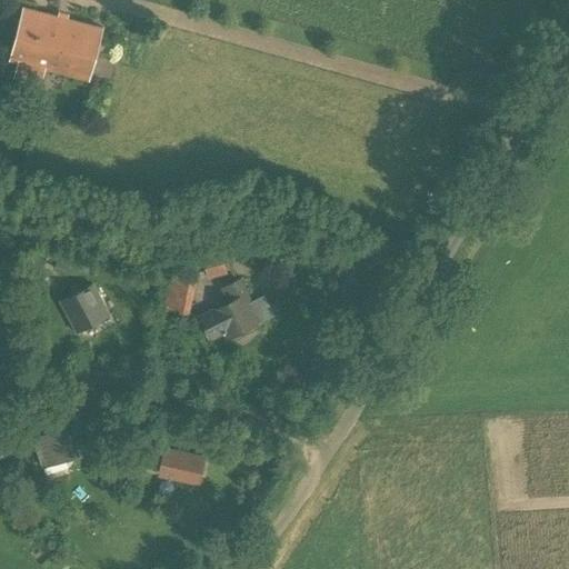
[(18,61),(13,78),(40,85),(45,68),(89,79),(102,27),(23,7),(10,59),(18,61)]
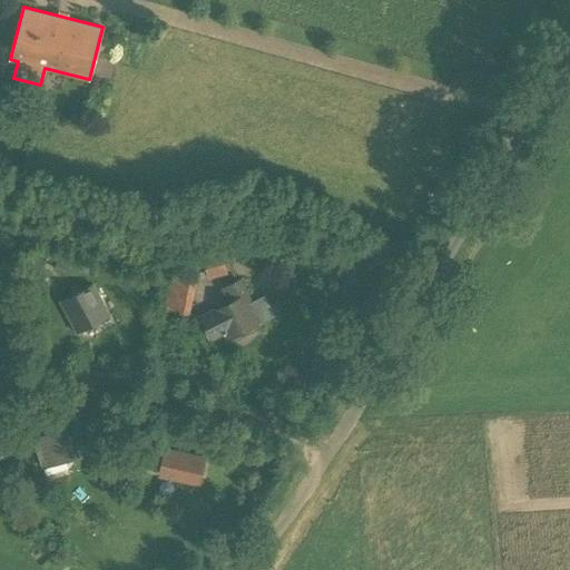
[(173,307),(197,308),(197,277),(173,277),(173,307)]
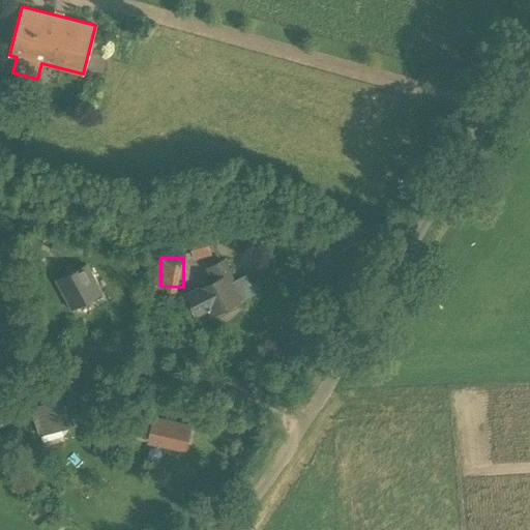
[(224,261),(214,265),(221,278),(215,281),(213,282),(187,295),(197,313),(207,307),(208,310),(210,308),(212,313),(255,292),(246,276),(234,283),(224,261)]
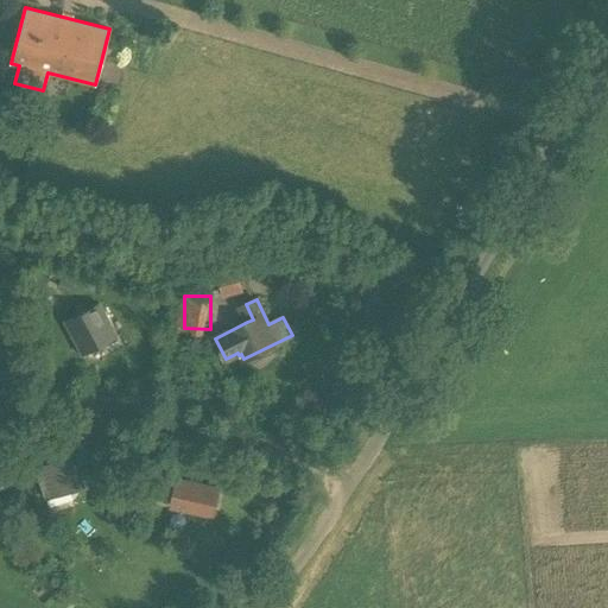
[(102,306),(65,325),(81,356),(118,337),(102,306)]
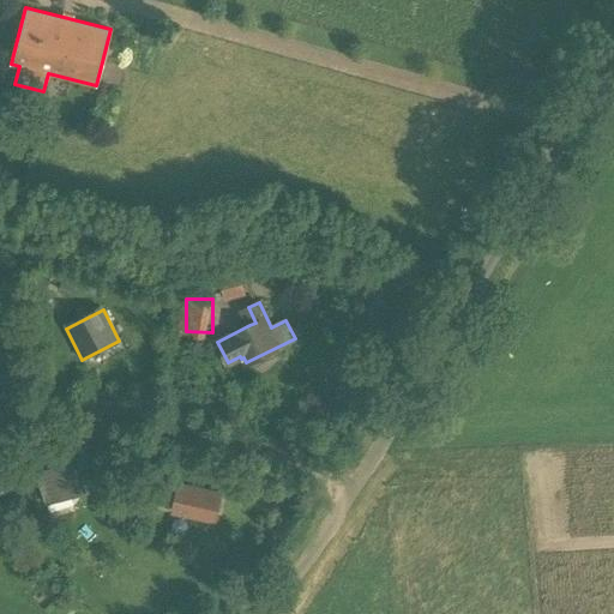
[(74,461),(37,473),(47,504),(84,491),(74,461)]
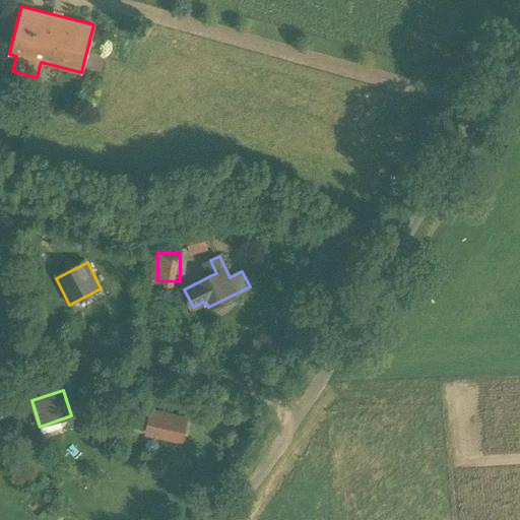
[(145,433),(181,441),(186,417),(150,409),(145,433)]
